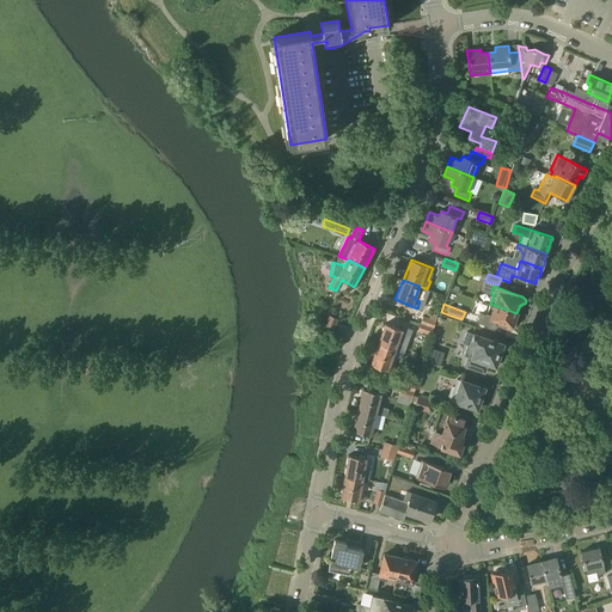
[(516,316),(516,313),(490,304),(487,314),(481,312),(478,320),(495,326),(496,324),(512,330),(514,322),(516,322),(518,316),(516,316)]
